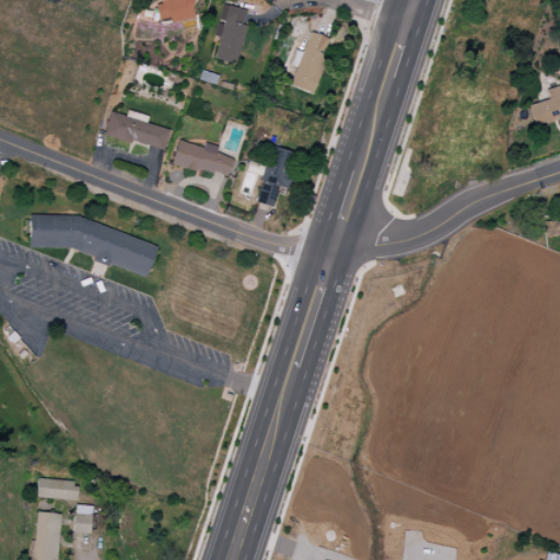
[(213,60),(236,65),(244,26),(242,25),(245,10),(222,6),(218,22),(217,22),(213,38),(218,38),(213,60)]
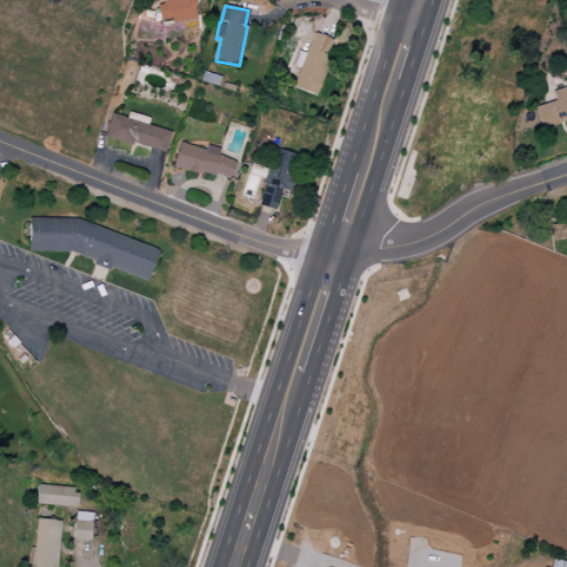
[(307,53),(297,51),(292,66),(298,68),(292,89),(318,95),(332,39),(312,33),(307,53)]
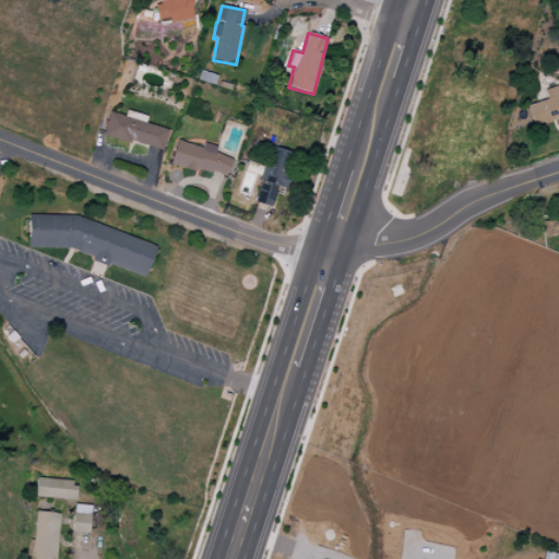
[(547,99),(525,106),(532,127),(558,118),(558,85),(544,91),(547,99)]
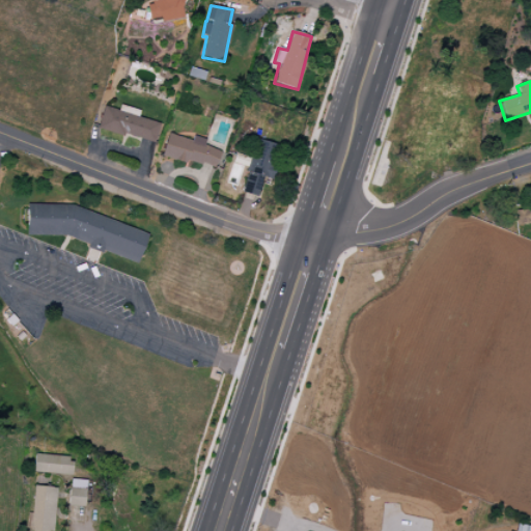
[(98,129),(155,143),(160,123),(138,118),(139,110),(120,106),(119,110),(103,106),(98,129)]
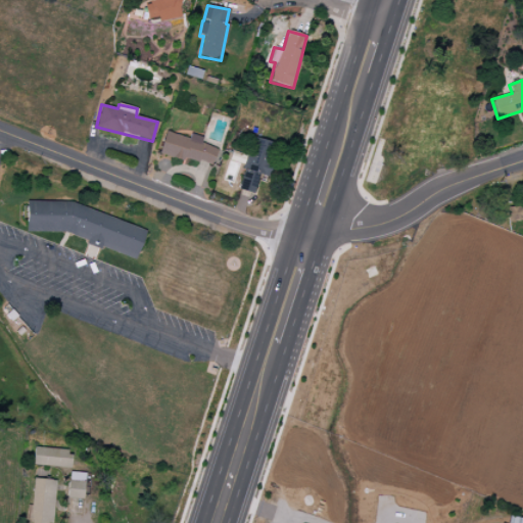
[(188,139),(165,132),(159,152),(211,168),(217,148),(201,144),(202,138),(190,134),(188,139)]
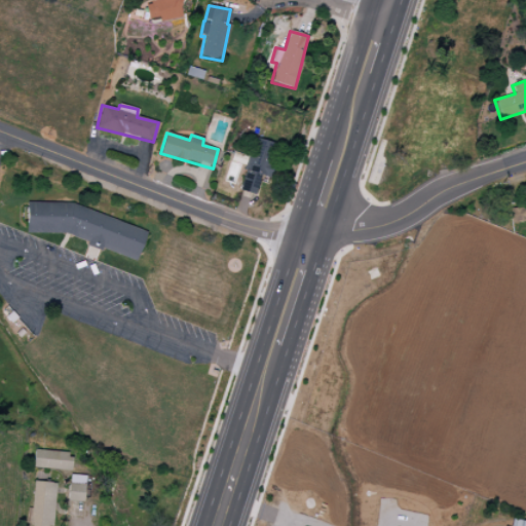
[(239,191),(256,195),(260,176),(267,178),(275,144),(257,140),(253,154),(246,152),(243,161),(247,161),(239,191)]
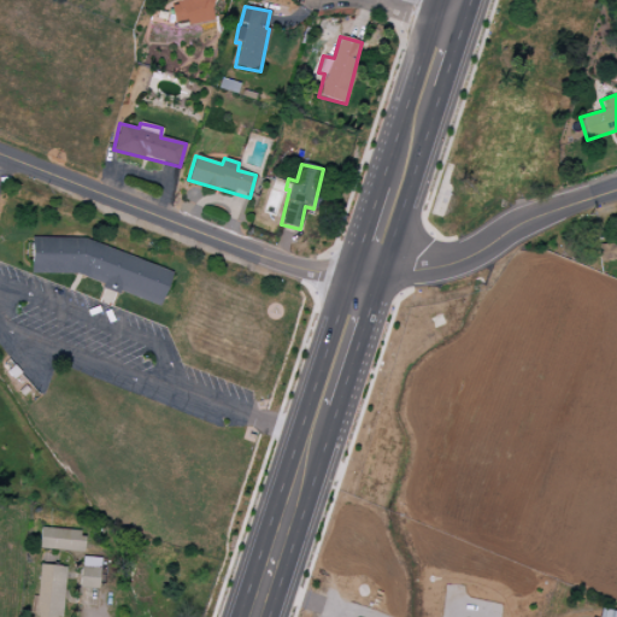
[(172,271),(81,239),(31,238),(30,275),(76,275),(103,285),(103,288),(115,293),(122,293),(159,307),(172,271)]
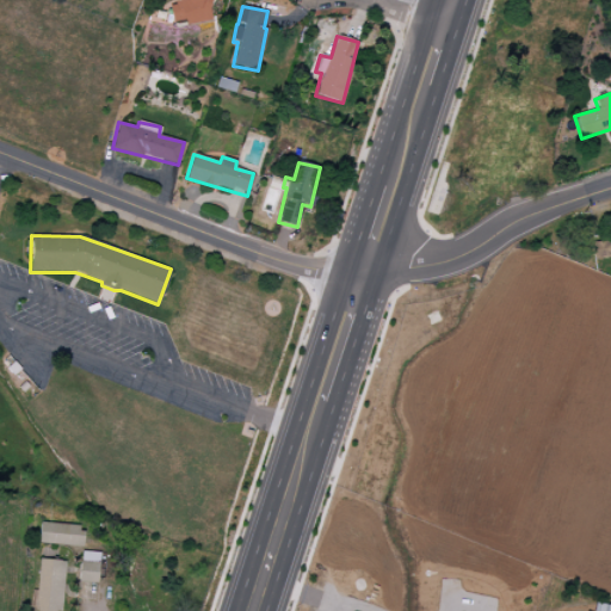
[(610,258),(610,242),(591,242),(592,258),(610,258)]
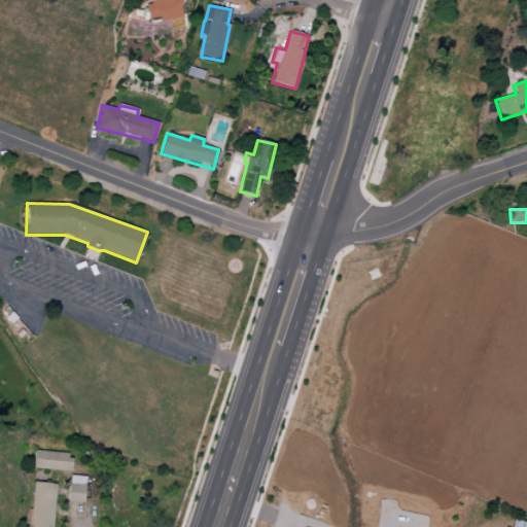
[(34,469),(70,470),(71,453),(34,452),(34,469)]
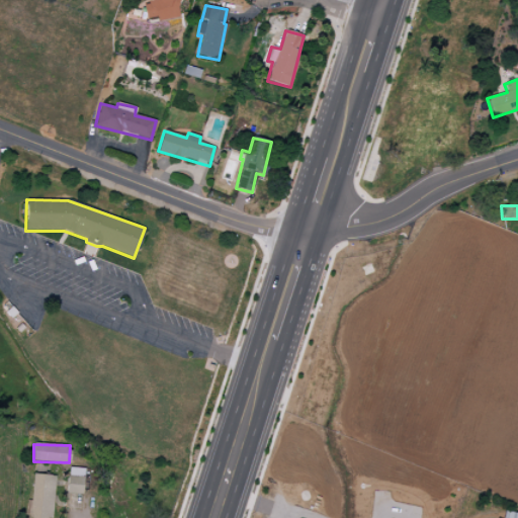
[(67,494),(83,495),(84,468),(68,468),(67,494)]
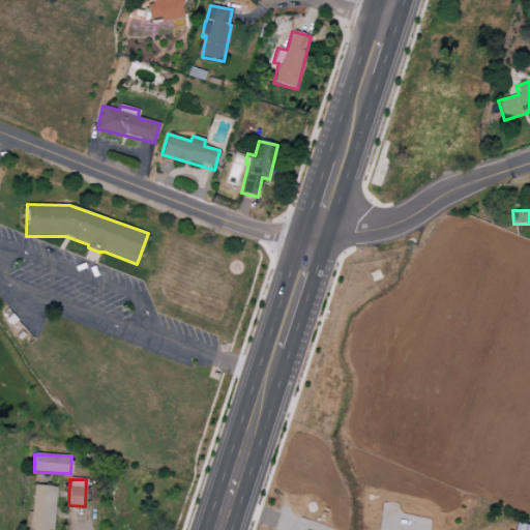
[(53,529),(56,487),(33,486),(30,529),(53,529)]
